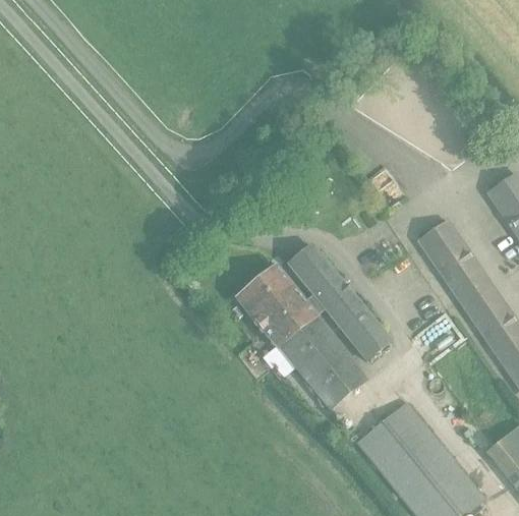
[(518,181),(513,174),(488,190),(518,234),(518,331),(444,222),(419,239),(518,384),(518,181)]
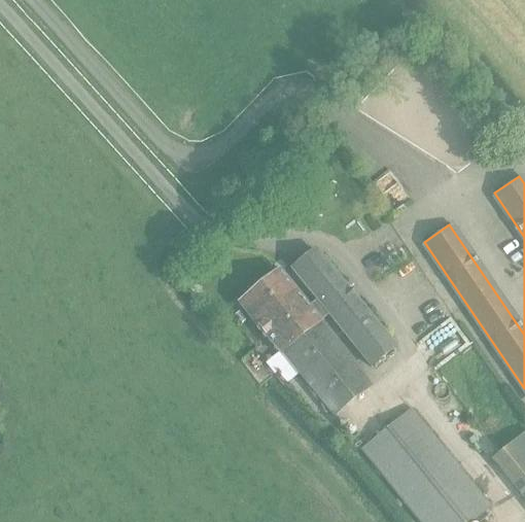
[(307,304),(319,318),(327,312),(370,364),(394,344),(315,247),(289,267),(315,298),(307,304)]
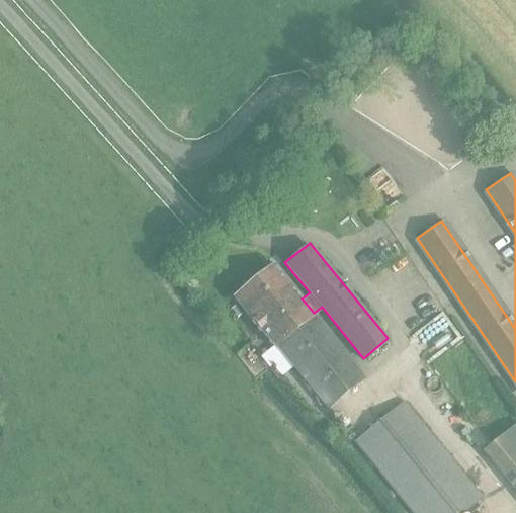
[(314,313),(302,298),(273,263),(233,296),(271,344),(273,346),(311,316),(314,313)]
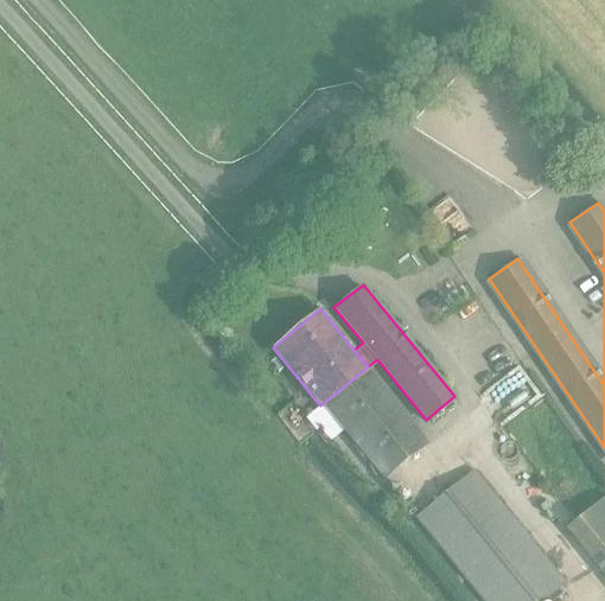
[(316,424),(331,414),(383,477),(425,442),(364,370),(320,406),(318,403),(306,414),(316,424)]
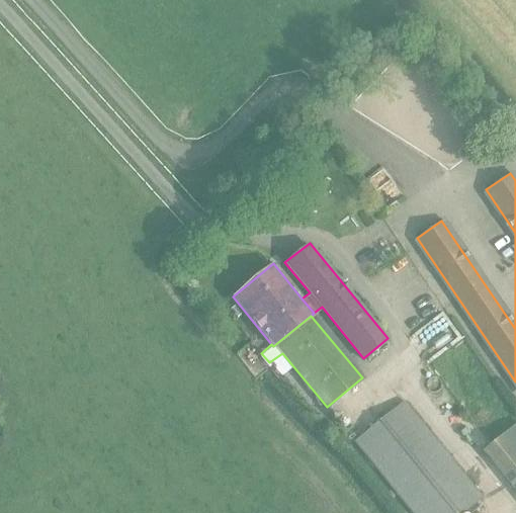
[(457,512),(481,495),(418,417),(404,400),(354,440),(413,512),(457,512)]
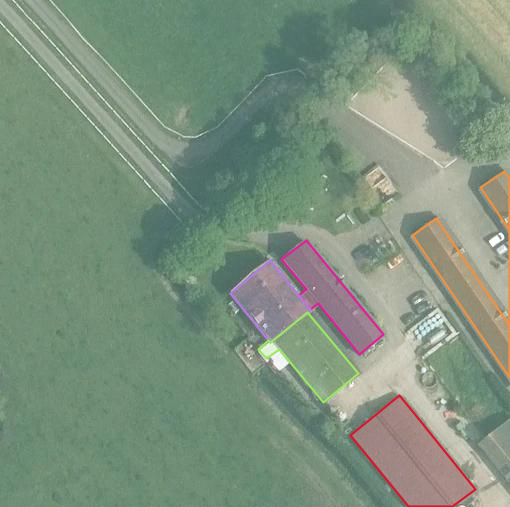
[(509,416),(476,444),(509,485),(509,416)]
